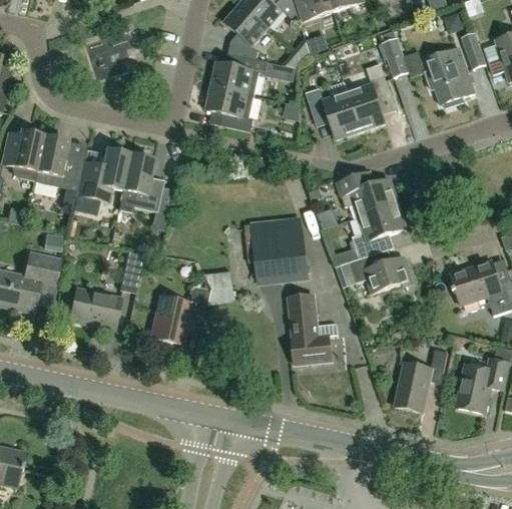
[(242,0),(239,3),(267,27),(283,9),(292,17),(296,11),(292,0),(242,0)]
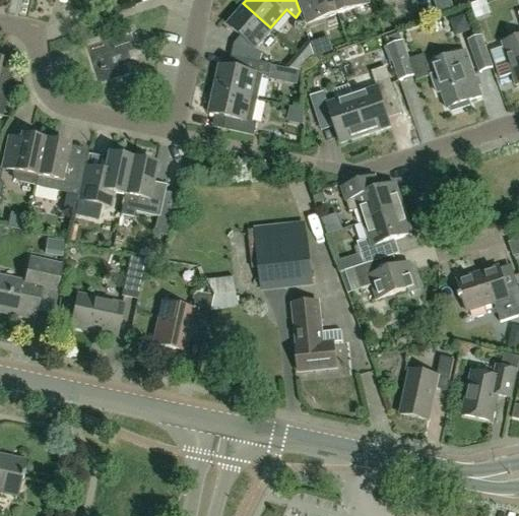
[(299,0),(307,20),(337,10),(333,0),(299,0)]
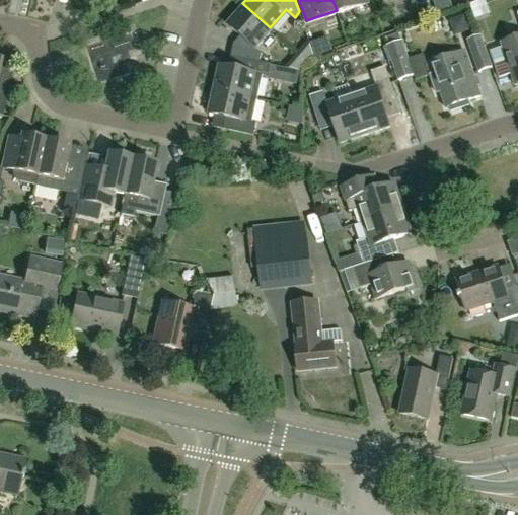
[(333,0),(337,10),(367,0),(333,0)]
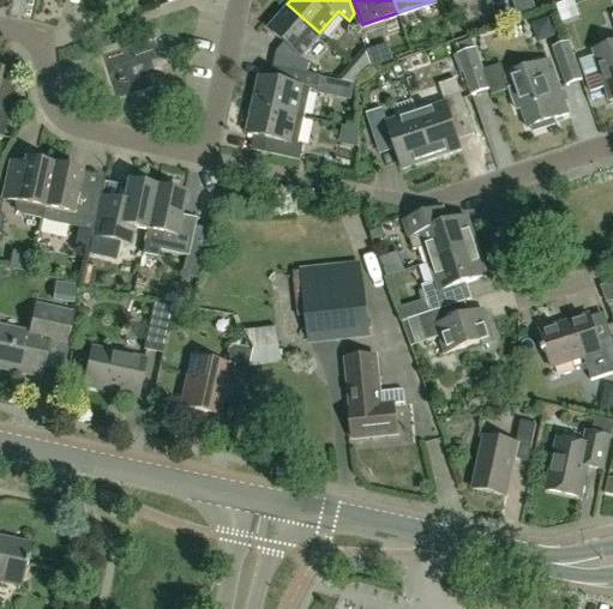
[(535,8),(532,0),(512,0),(517,14),(535,8)]
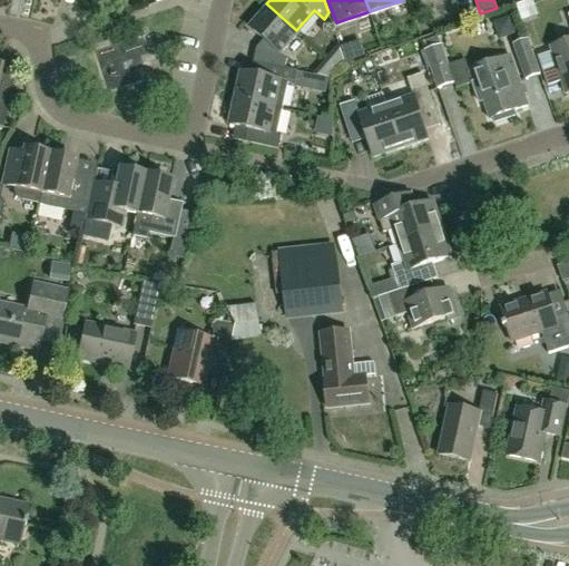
[(280,50),(296,30),(266,3),(249,25),(268,41),(264,47),(256,45),(253,58),(268,61),(292,66),(294,57),(286,56),(280,50)]
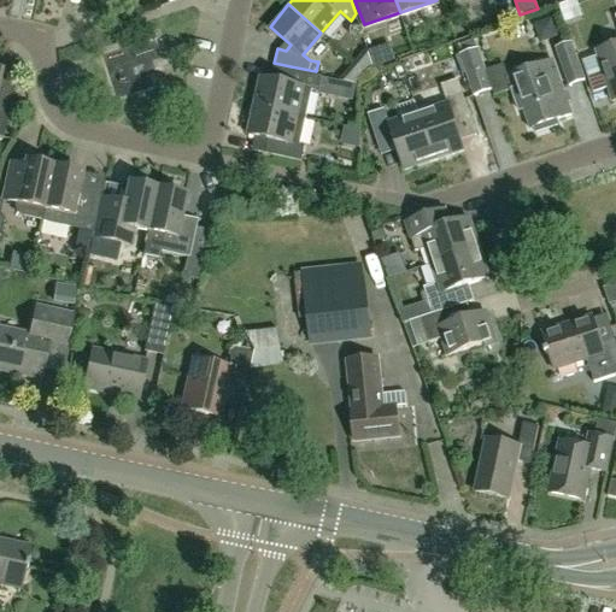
[(615,95),(615,11),(615,12),(615,16),(615,40),(596,48),(597,51),(582,56),(593,89),(608,84),(611,98),(615,95)]
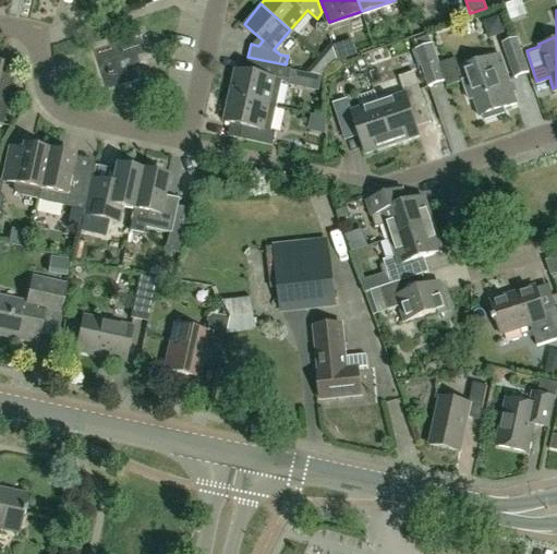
[(414,46),(420,63),(427,84),(445,77),(433,40),(431,40),(427,32),(413,36),(418,46),(414,46)]
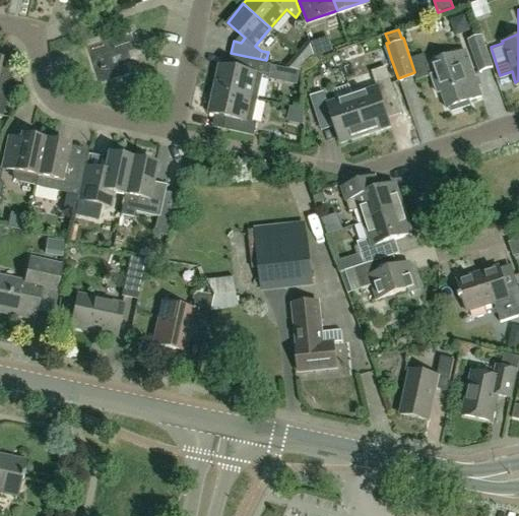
[(482,31),(467,37),(478,69),(493,65),(482,31)]
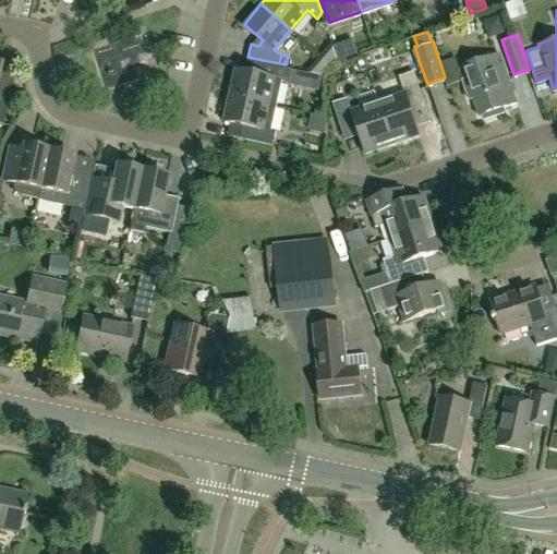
[(133,44),(103,50),(111,83),(141,75),(133,44)]
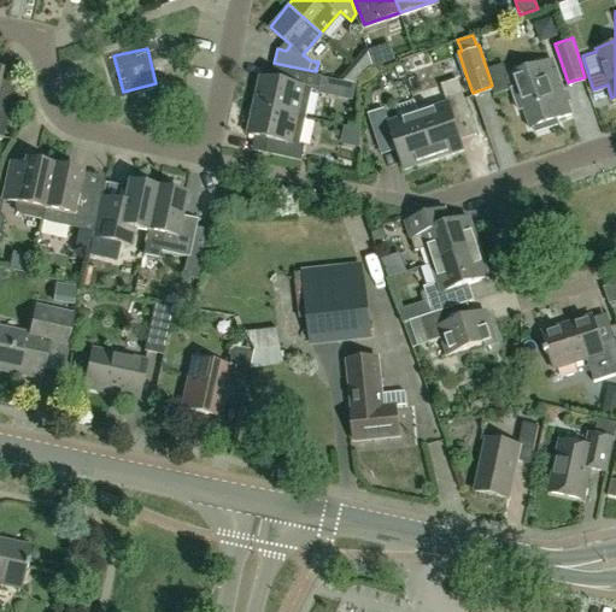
[(518,107),(522,106),(529,125),(532,124),(534,129),(558,121),(556,116),(570,111),(552,57),(506,74),(518,107)]
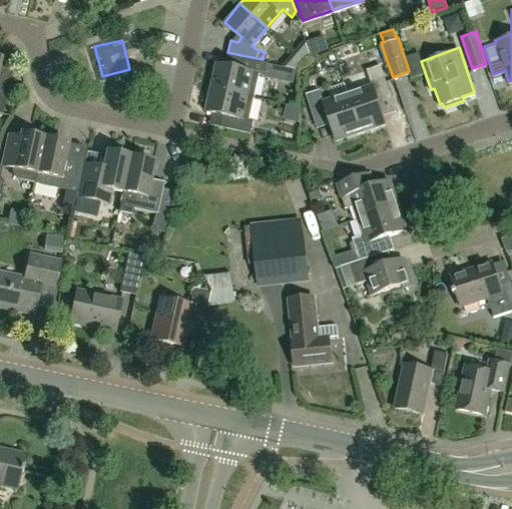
[(266,60),(263,59),(241,55),(239,67),(216,62),(211,85),(246,93),(252,94),(258,71),(263,72),(266,60)]
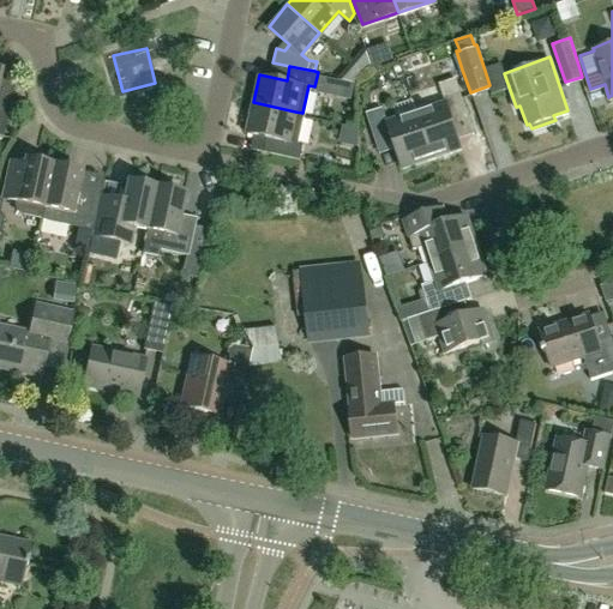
[(415,109),(431,156),(461,146),(450,115),(467,110),(455,76),(438,80),(445,100),(415,109)]
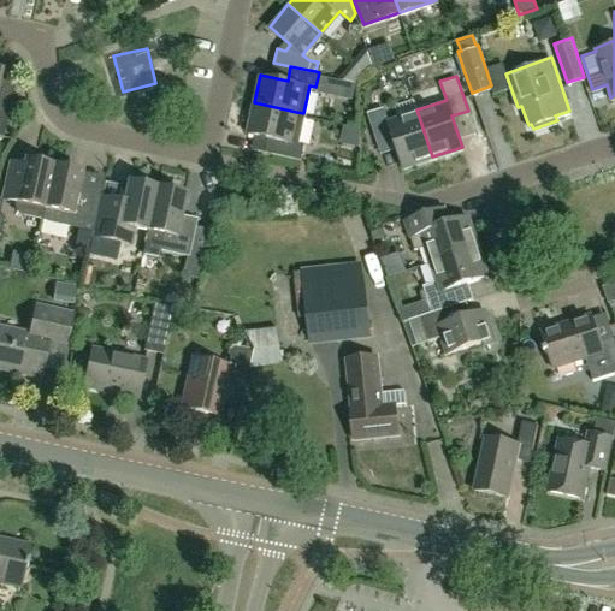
[(299,141),(303,113),(296,112),(254,102),(248,131),(275,136),(272,150),(300,156),(303,142),(299,141)]
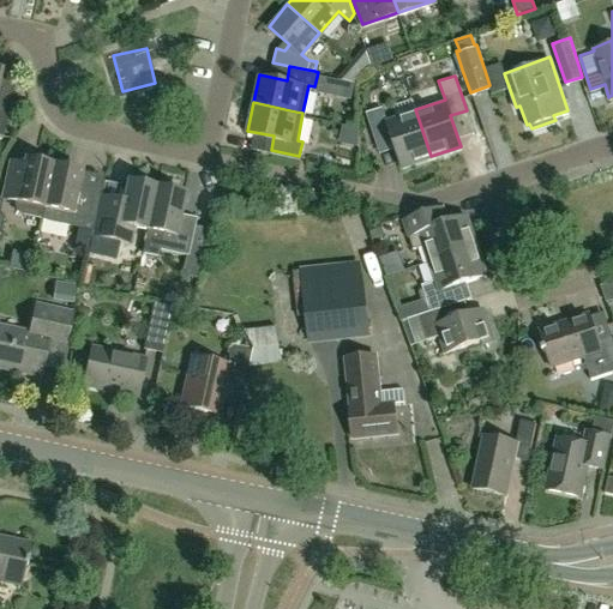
[(431,156),(415,109),(386,119),(382,104),(365,110),(376,140),(391,136),(401,166),(431,156)]
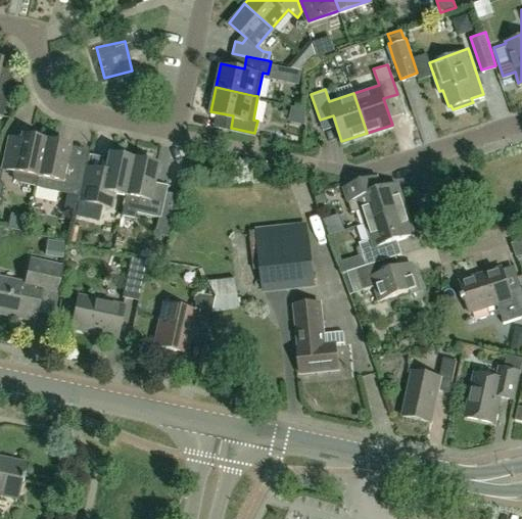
[(44,138),(20,133),(19,136),(7,133),(5,145),(1,166),(0,167),(1,167),(12,169),(11,171),(11,174),(14,178),(17,180),(35,183),(44,138)]
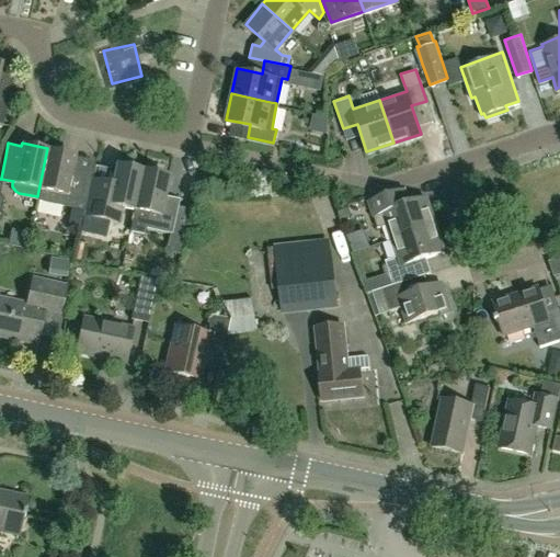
[(83,208),(90,177),(91,174),(72,171),(70,168),(73,154),(47,148),(37,196),(36,199),(83,208)]
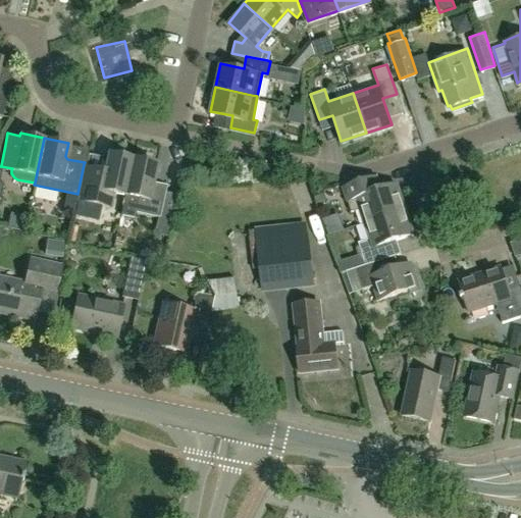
[(129,169),(132,157),(108,152),(104,168),(84,164),(77,194),(74,209),(95,213),(98,202),(109,204),(112,190),(124,193),(129,169)]
